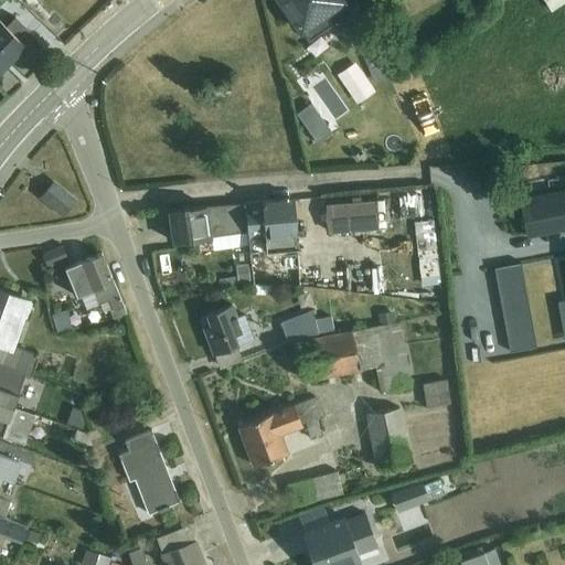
[(279,0),(309,41),(351,11),(343,0),(279,0)]
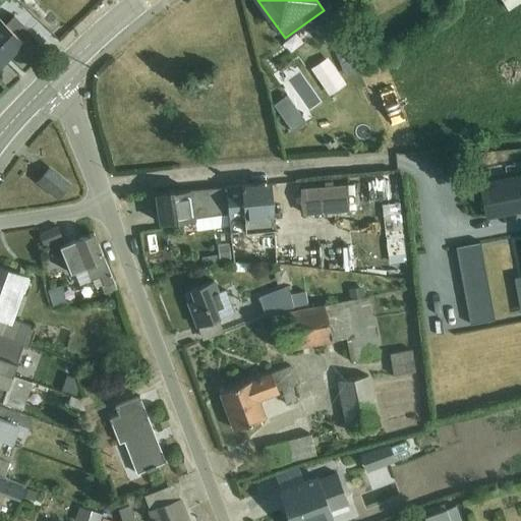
[(520,0),(501,0),(508,11),(520,2),(520,0)]
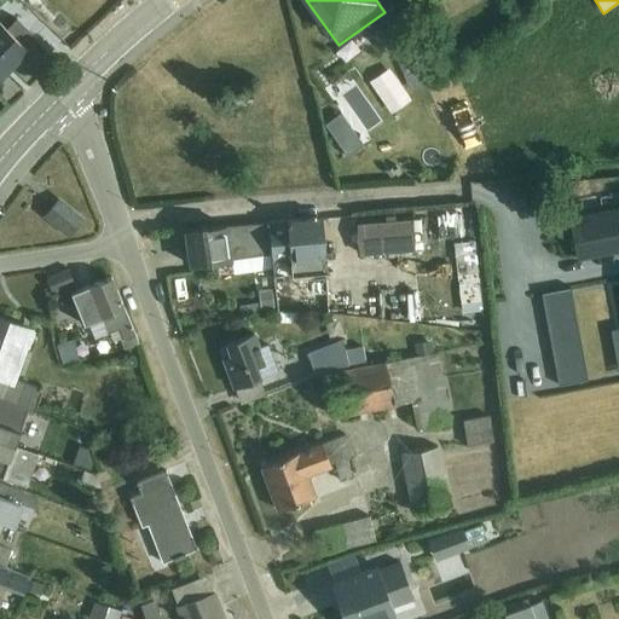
[(0,28),(0,76),(38,39),(16,17),(3,32),(0,28)]
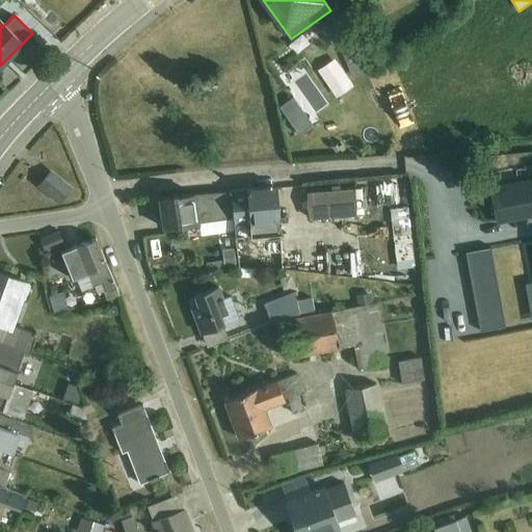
[(362,59),(346,65),(351,79),(366,73),(362,59)]
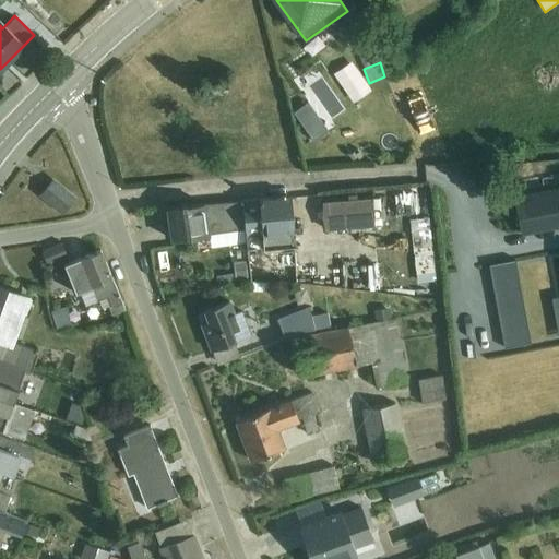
[(285,107),(299,138),(328,126),(321,111),(333,106),(314,66),(293,75),(304,99),(285,107)]
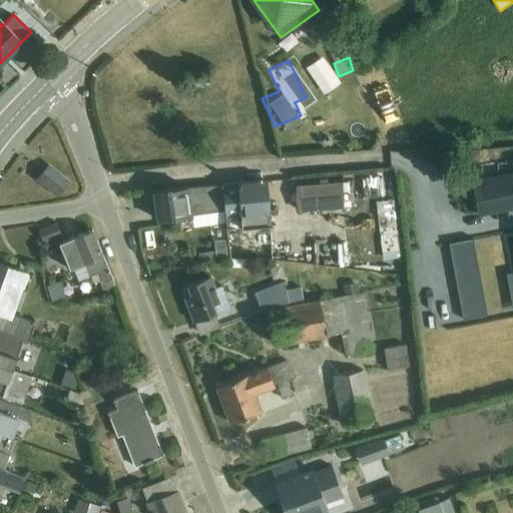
[(48,167),(39,178),(56,193),(66,182),(48,167)]
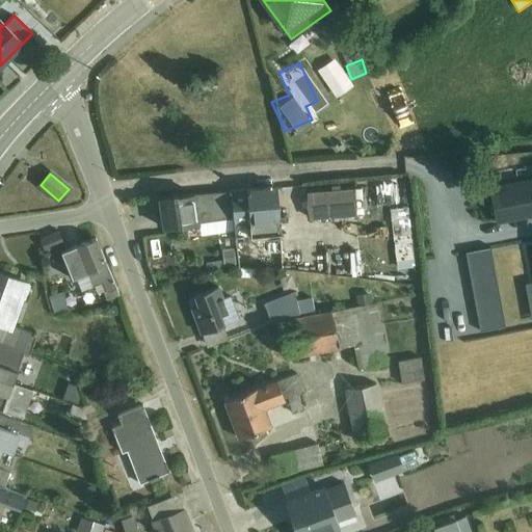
[(531,180),(489,189),(497,221),(531,214),(531,180)]
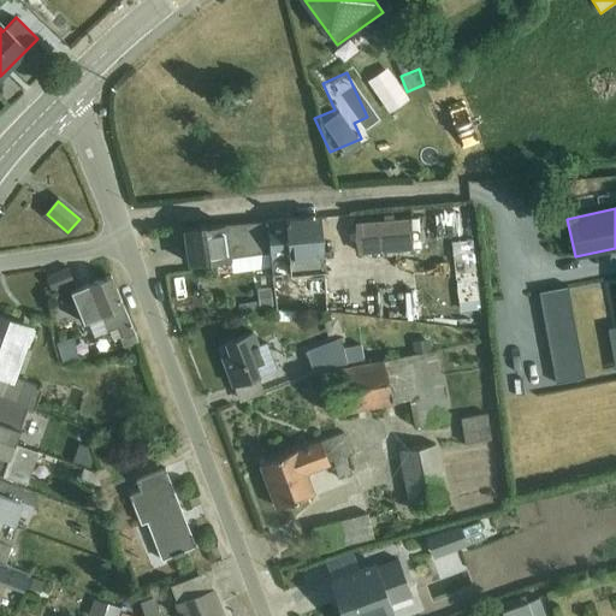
[(458,213),(433,214),(436,237),(460,235),(458,213)]
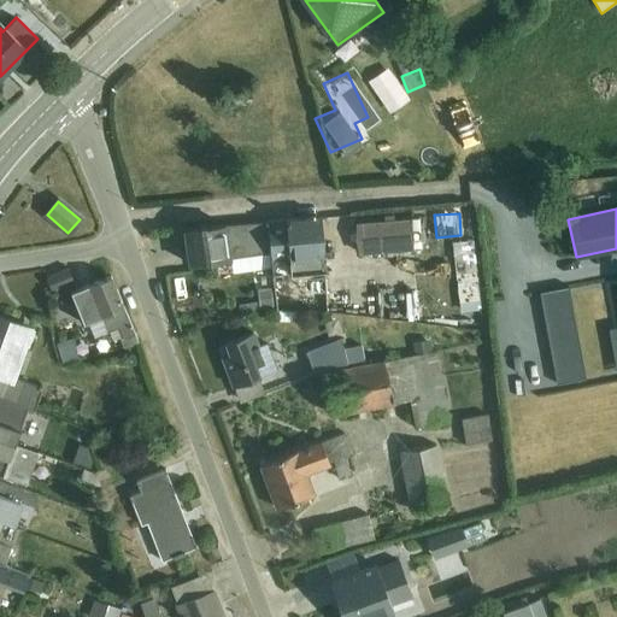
[(268,223),(271,269),(272,276),(325,270),(321,218),(268,223)]
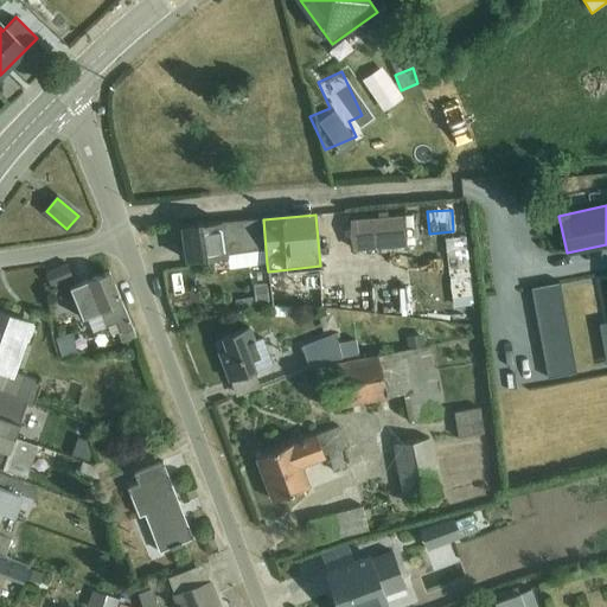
[(411,215),(350,219),(353,251),(404,248),(404,244),(414,244),(411,215)]
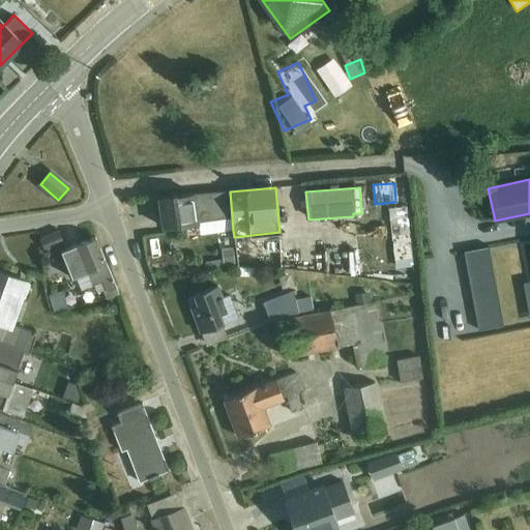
[(233,231),(230,192),(176,197),(175,195),(172,195),(173,197),(158,199),(163,228),(198,223),(199,229),(219,227),(221,233),(233,231)]
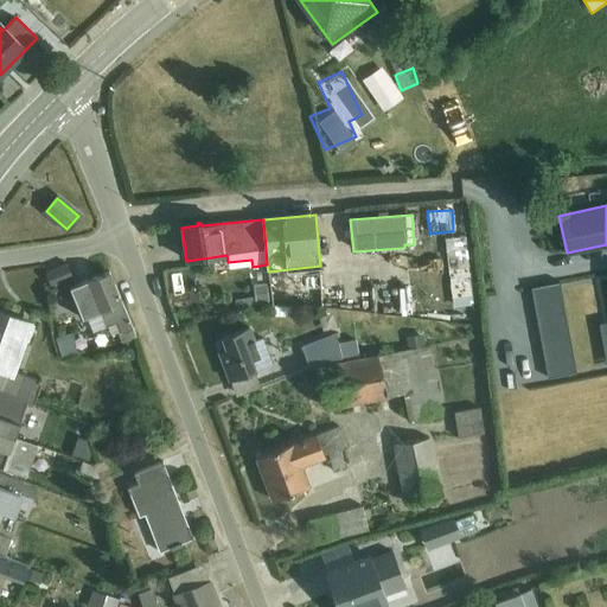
[(466,235),(441,237),(442,251),(447,250),(453,307),(473,305),(466,235)]
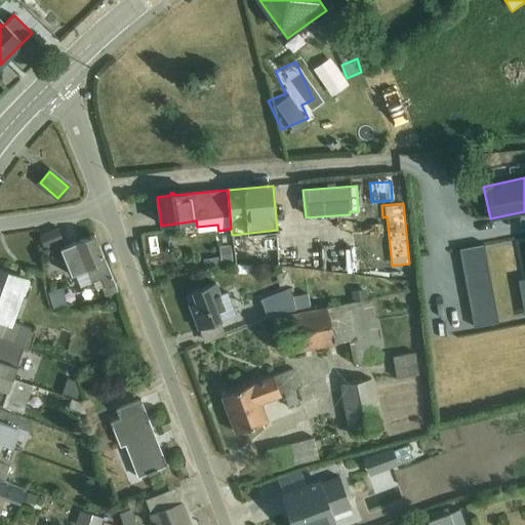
[(217,225),(197,227),(198,233),(218,231),(217,225)]
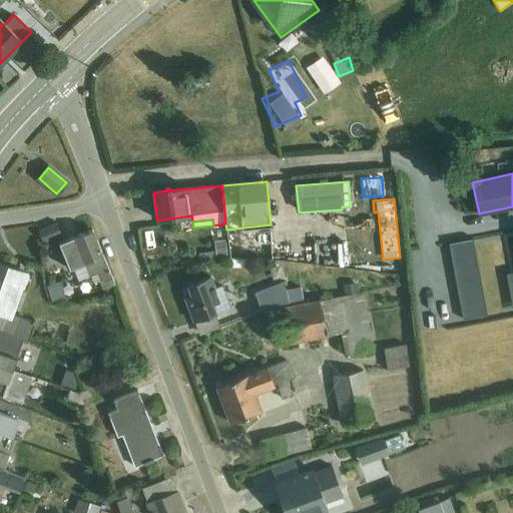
[(56,223),(38,230),(43,243),(61,236),(56,223)]
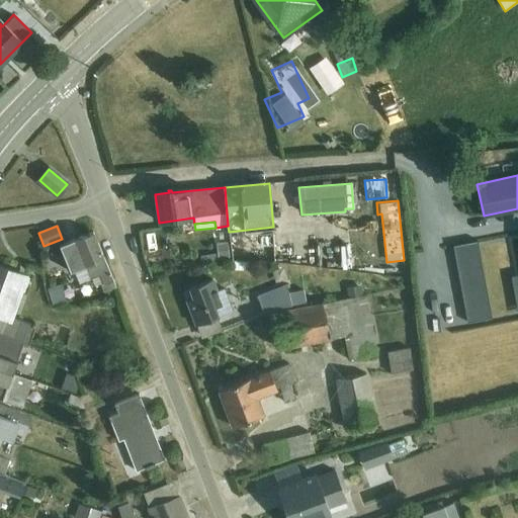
[(93,232),(59,246),(70,272),(74,270),(79,284),(91,279),(94,287),(99,284),(103,292),(116,287),(93,232)]
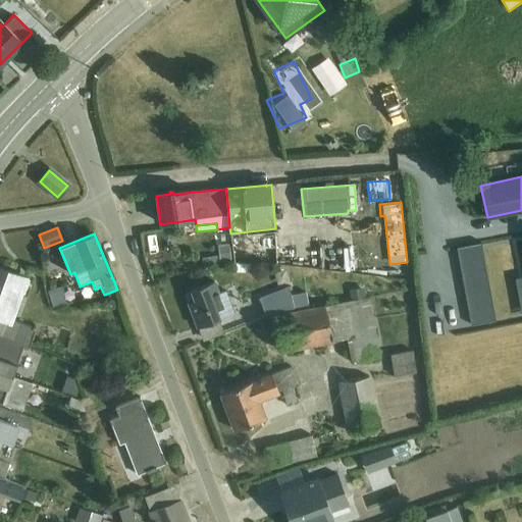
[(497,322),(481,243),(455,248),(470,325),(497,322)]
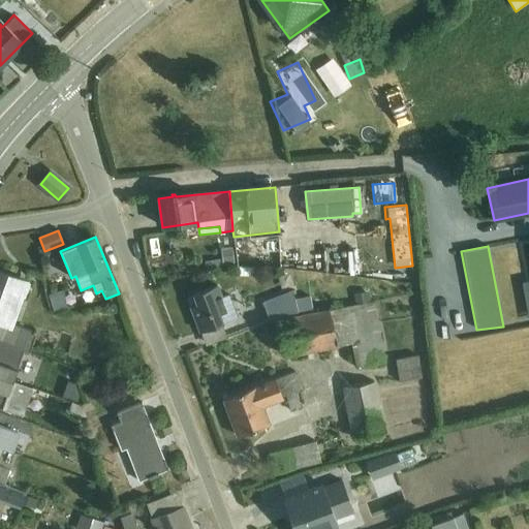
[(221,258),(204,261),(206,271),(222,269),(222,266),(235,265),(231,247),(220,249),(221,258)]
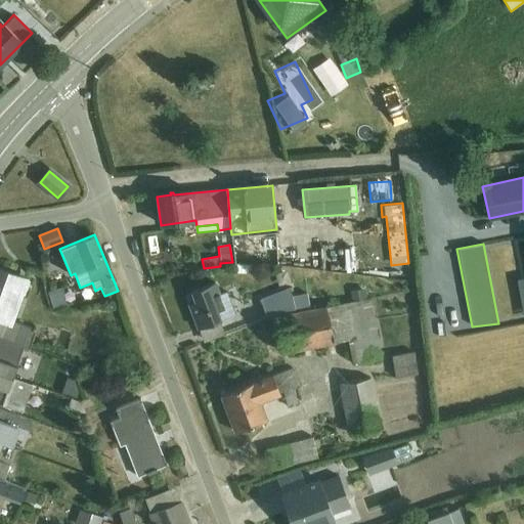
[(0,338),(25,347),(29,348),(36,329),(12,320),(26,278),(0,269),(0,338)]
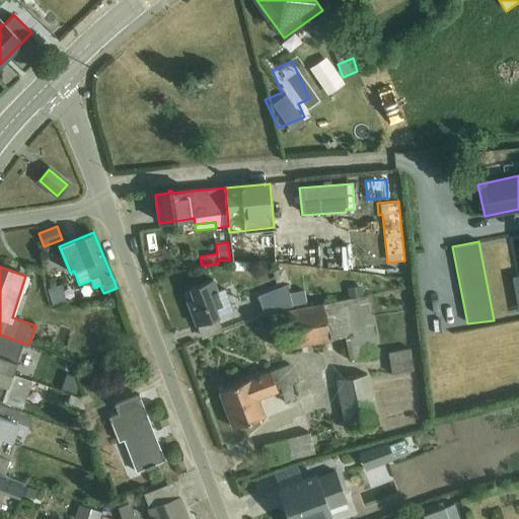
[(194,299),(188,301),(197,326),(216,319),(234,312),(225,289),(217,292),(214,280),(190,289),(194,299)]
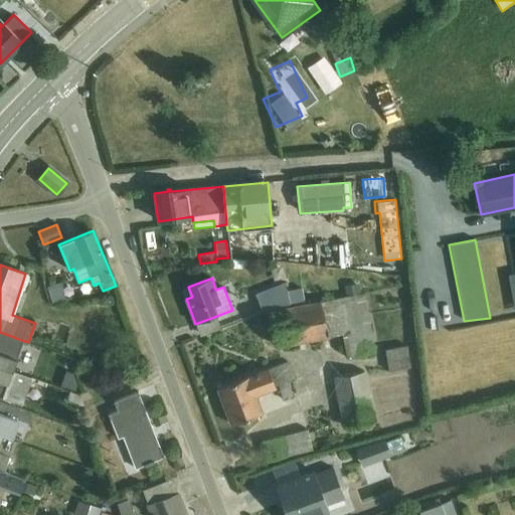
[(60,283),(46,287),(51,304),(65,299),(60,283)]
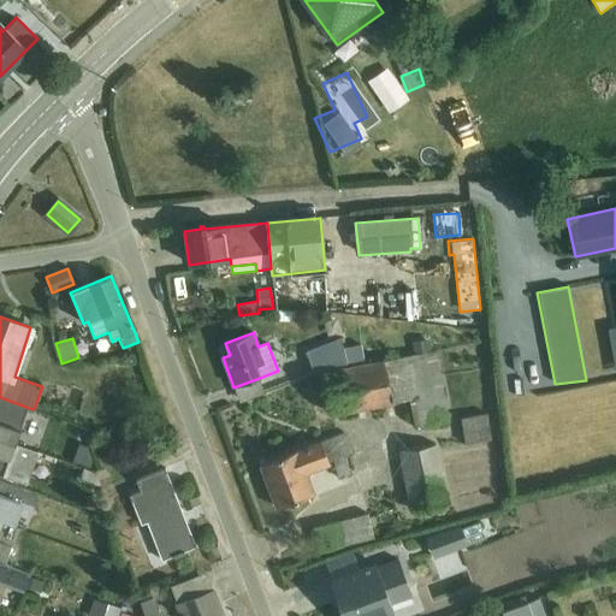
[(323,373),(349,366),(341,339),(304,353),(313,375),(323,373)]
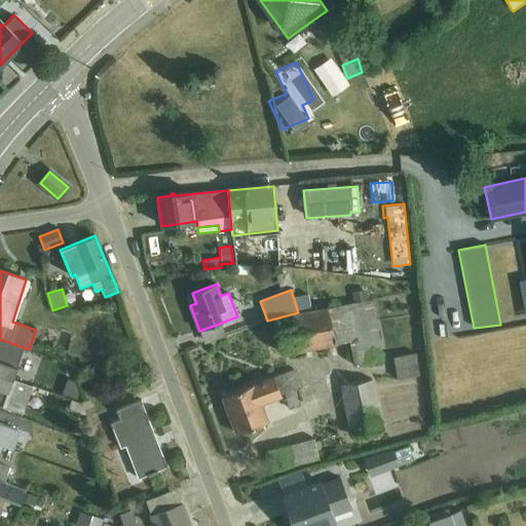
[(196,303),(192,293),(186,295),(190,305),(196,303)]
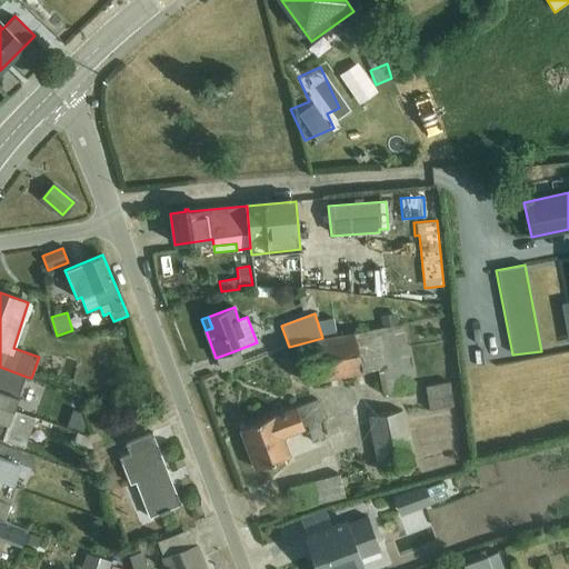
[(322,338),(298,345),(306,385),(377,370),(382,396),(415,389),(402,328),(322,338)]
